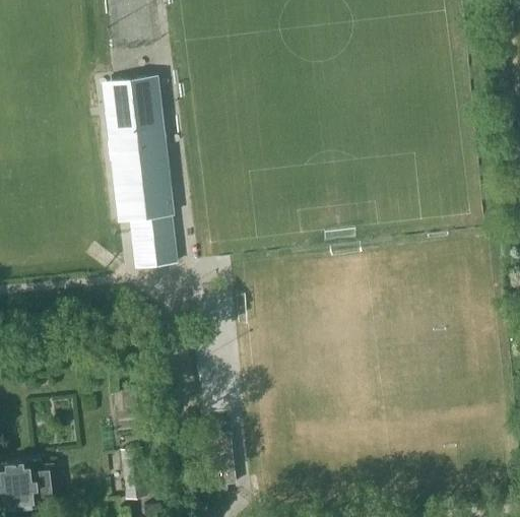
[(135,269),(176,265),(170,217),(173,216),(156,79),(114,84),(117,118),(107,120),(116,206),(127,205),(129,221),(130,221),(135,269)]
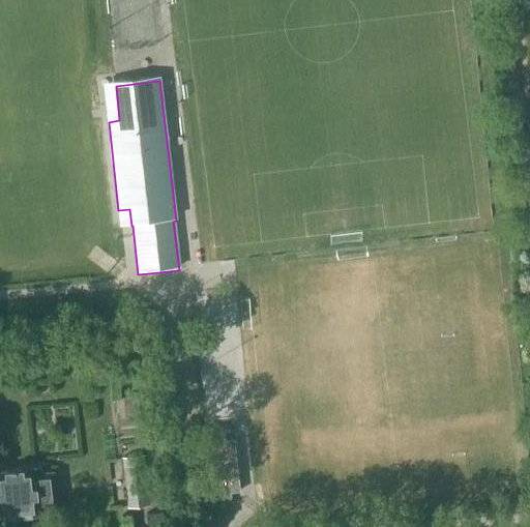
[(209,322),(232,322),(232,334),(258,333),(257,295),(208,296),(209,322)]
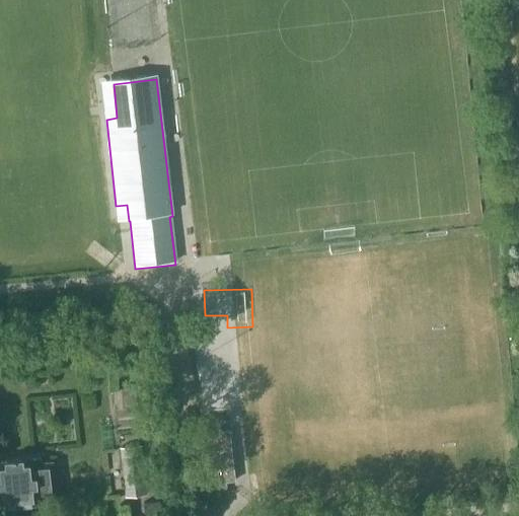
[(128,390),(119,391),(113,392),(115,412),(121,411),(130,411),(137,410),(135,389),(128,390)]
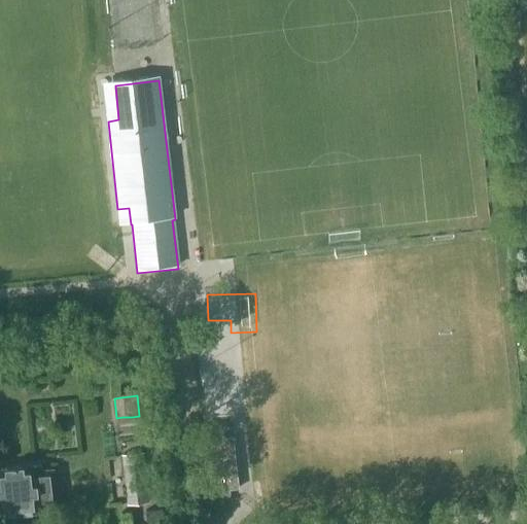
[(209,494),(229,492),(230,492),(238,491),(233,440),(209,442),(204,443),(206,463),(209,494)]
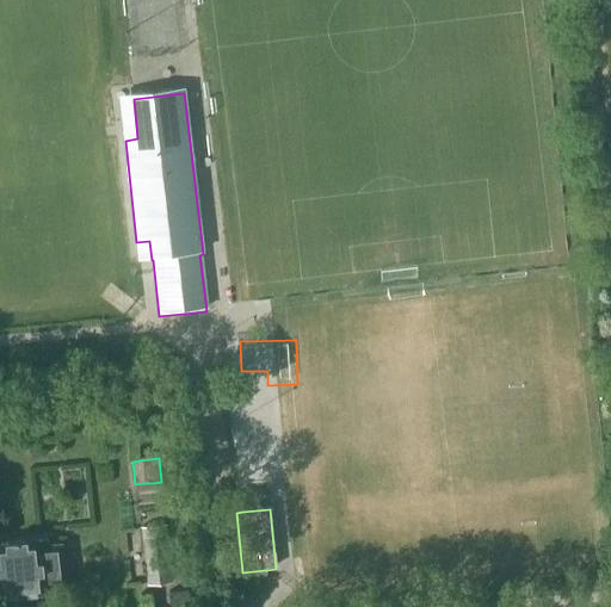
[(172,586),(167,527),(141,530),(146,588),(172,586)]
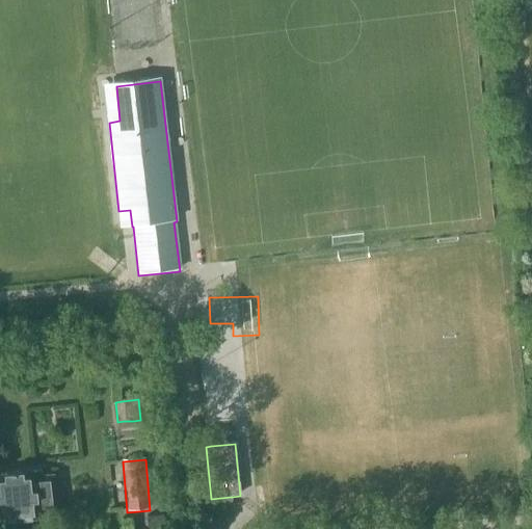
[(38,512),(56,510),(53,477),(42,478),(41,473),(34,474),(33,472),(0,475),(0,523),(38,520),(38,512)]
